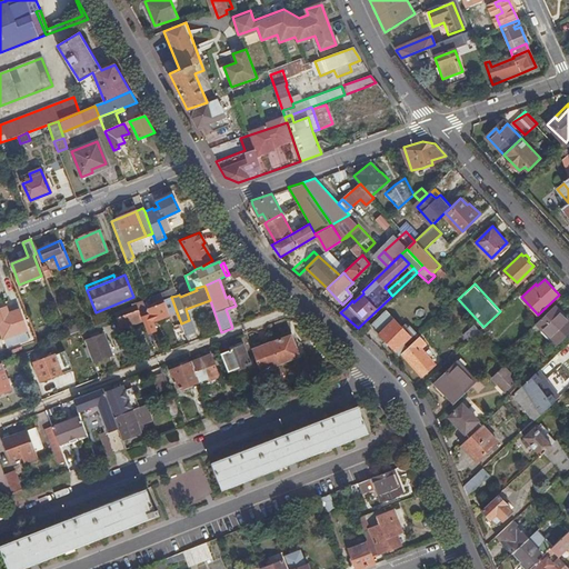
[(142,322),(147,335),(156,331),(152,322),(177,312),(171,297),(145,308),(138,310),(142,322)]
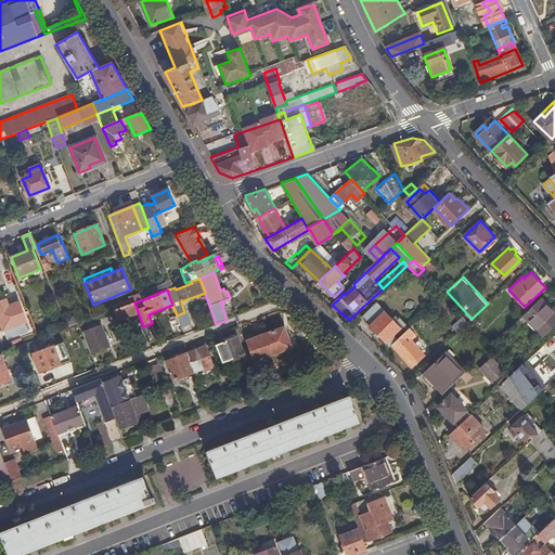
[(554,310),(542,298),(524,315),(543,335),(554,323),(554,310)]
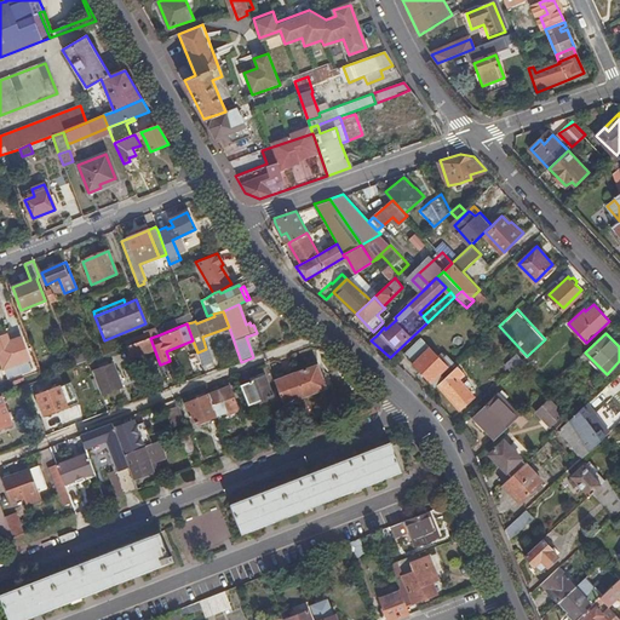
[(0,338),(0,359),(7,380),(30,372),(27,361),(28,360),(21,338),(9,343),(6,337),(0,338)]
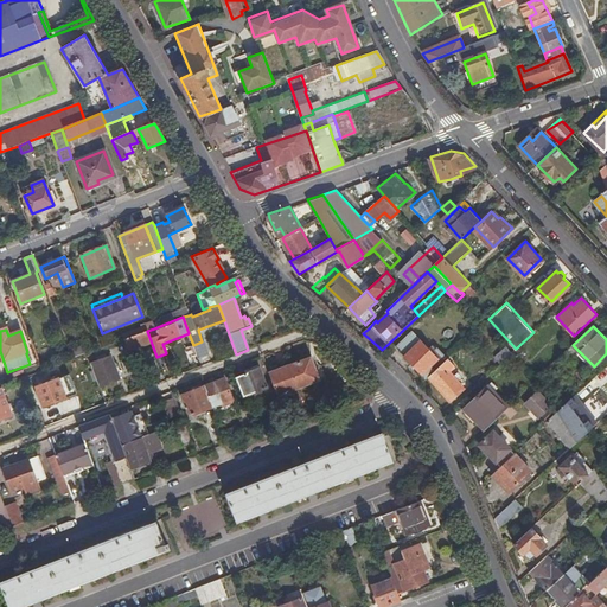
[(128,352),(152,344),(147,331),(123,340),(128,352)]
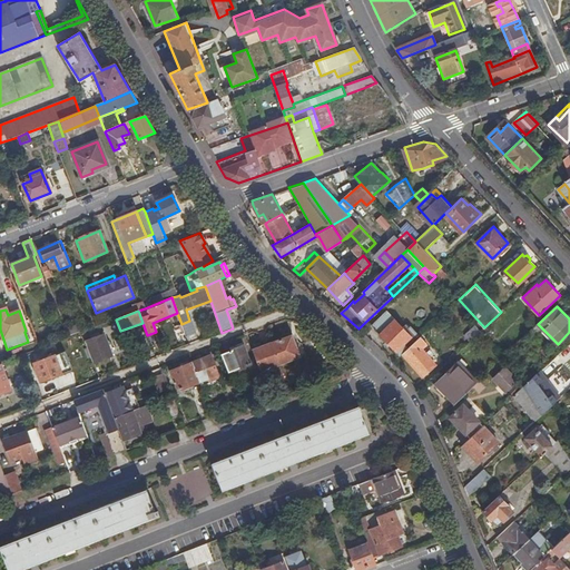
[(394,351),(400,356),(403,353),(421,336),(410,326),(404,330),(387,312),(373,326),(395,350),(394,351)]
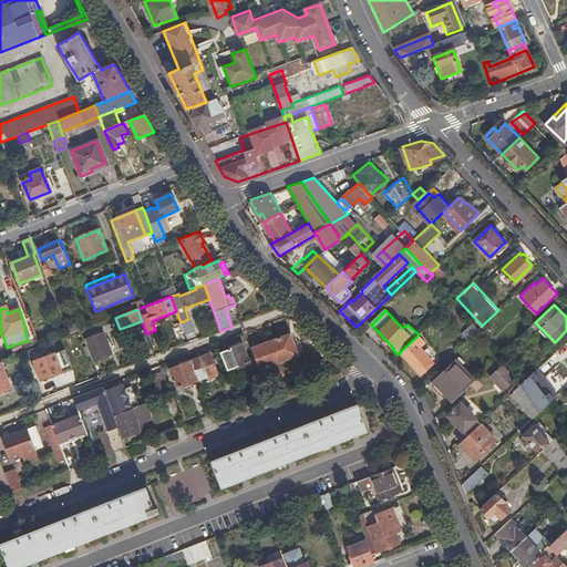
[(181,322),(185,334),(194,331),(188,319),(181,322)]
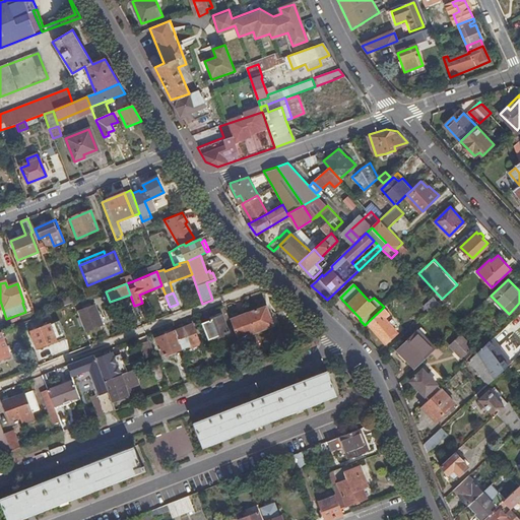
[(446,295),(442,299),(445,303),(450,300),(446,295)]
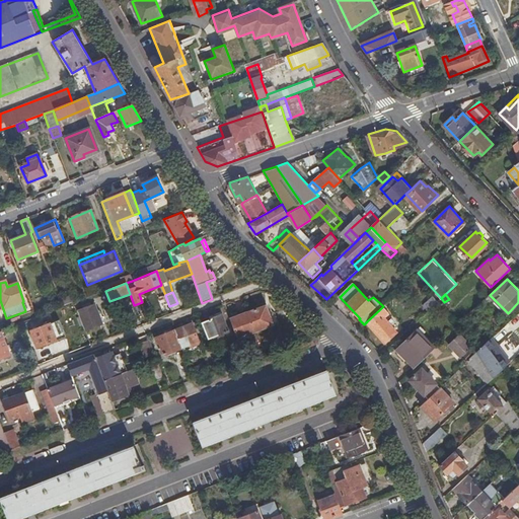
[(429,309),(438,301),(432,295),(423,304),(429,309)]
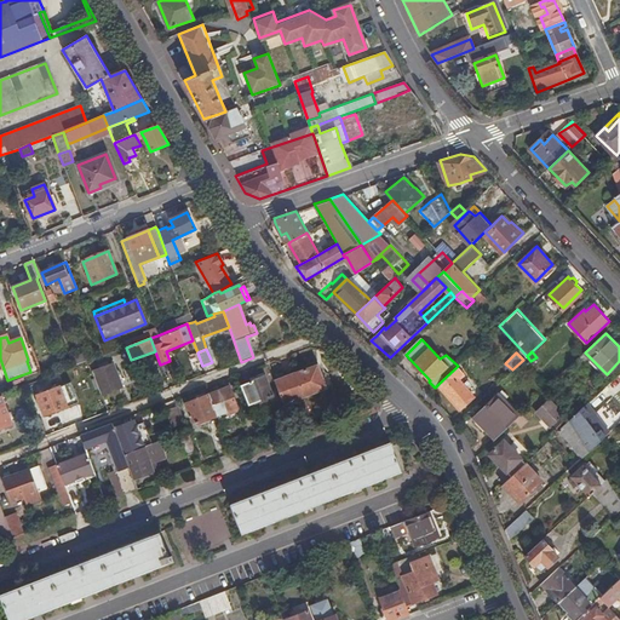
[(458,366),(438,384),(461,408),(475,394),(461,379),(468,373),(459,365),(458,366)]
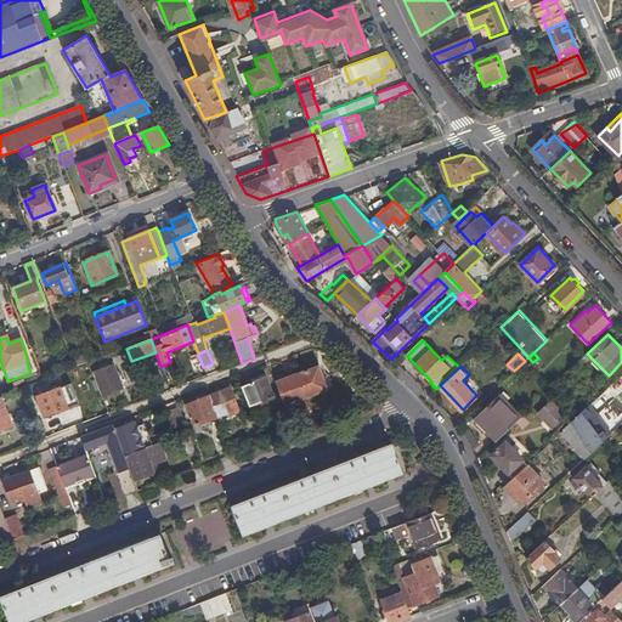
[(92,373),(102,397),(122,390),(112,367),(109,367),(100,371),(92,373)]
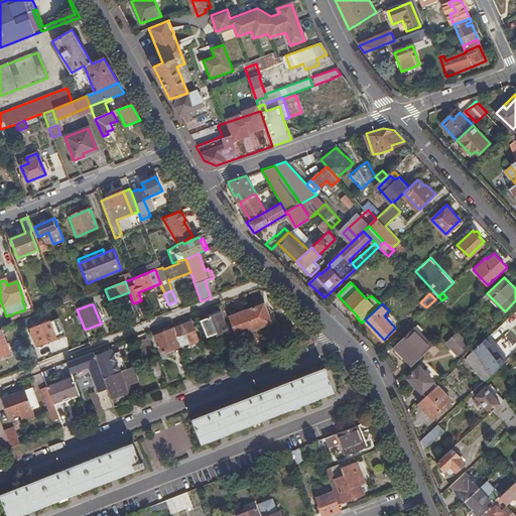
[(264,314),(273,311),(270,309),(267,304),(264,305),(264,304),(260,305),(264,314)]
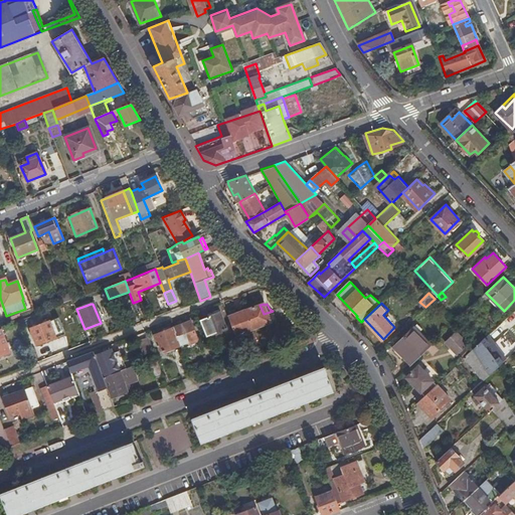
[(229,320),(235,337),(271,323),(271,322),(276,320),(273,311),(264,314),(260,305),(234,314),(236,318),(229,320)]
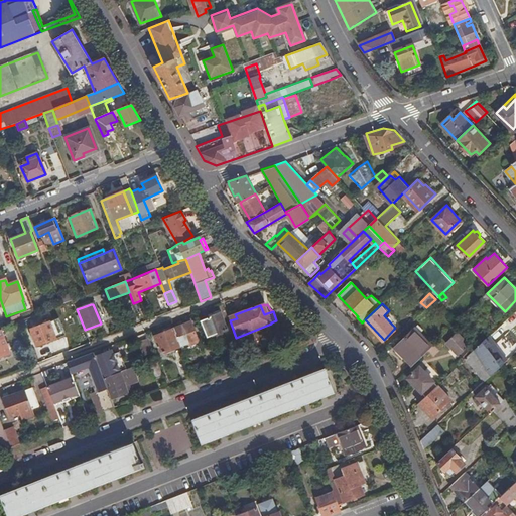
[(201,321),(207,339),(226,331),(220,313),(215,315),(201,321)]
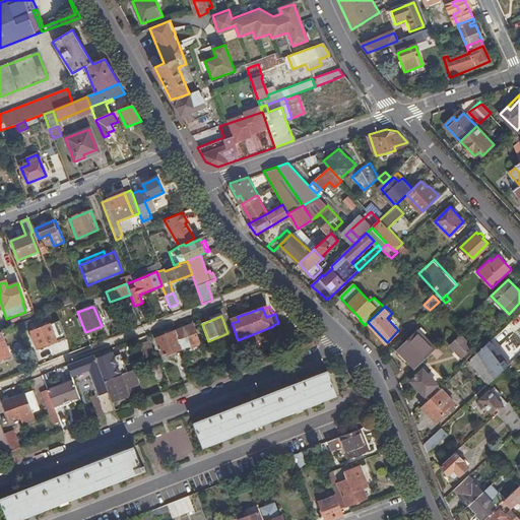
[(44,326),(30,332),(37,349),(56,341),(48,320),(43,322),(44,326)]
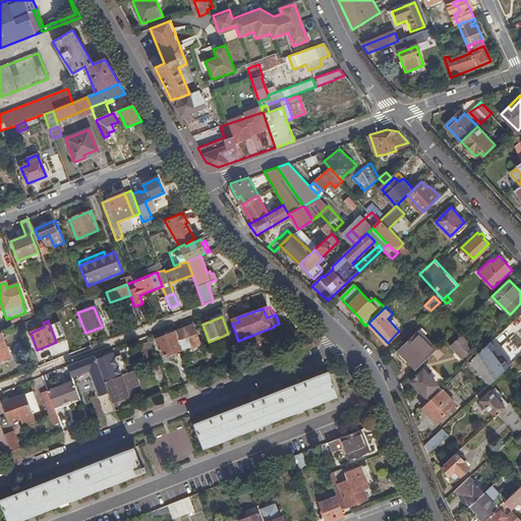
[(183,354),(184,356),(187,354),(186,351),(199,346),(192,329),(185,331),(184,329),(175,332),(182,350),(183,354)]
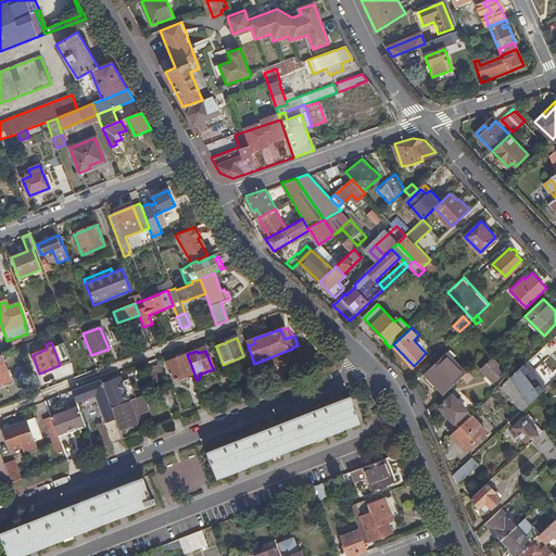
[(427,373),(445,392),(467,370),(449,352),(427,373)]
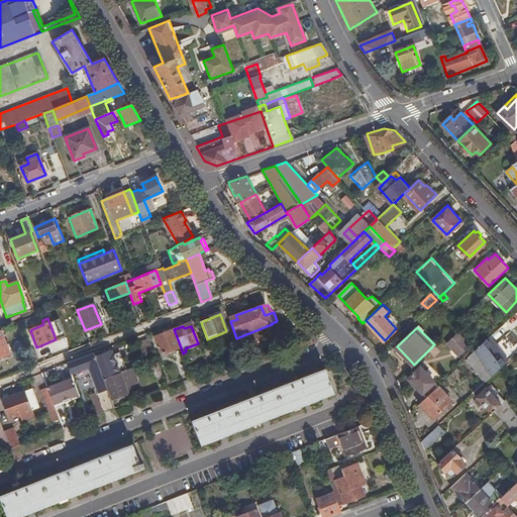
[(0,357),(9,353),(0,330),(0,329),(0,357)]
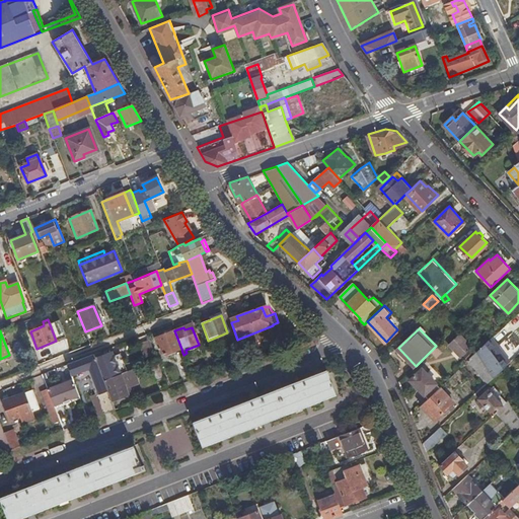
[(181,349),(174,330),(155,339),(162,356),(181,349)]
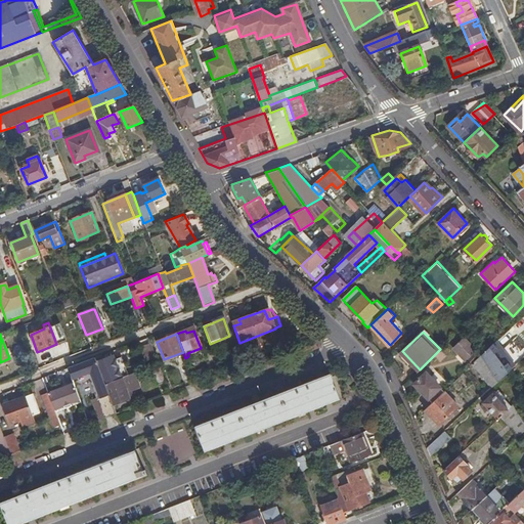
[(473,363),(481,355),(464,337),(452,347),(466,361),(468,359),(473,363)]
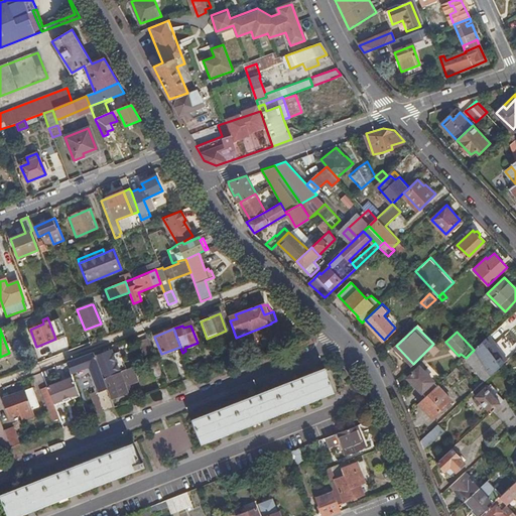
[(490,375),(501,364),(505,361),(500,356),(496,359),(488,347),(492,343),(487,338),(475,350),(490,375)]
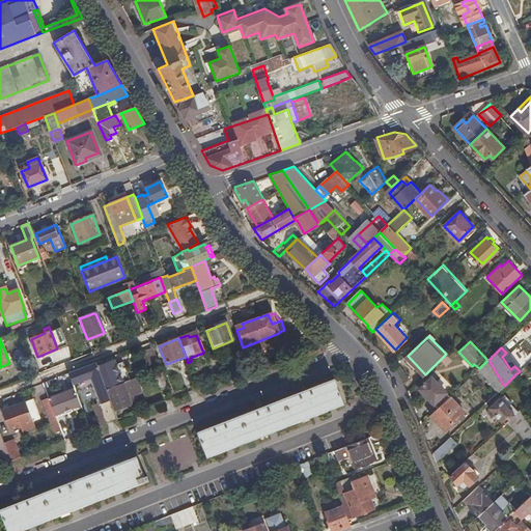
[(157,363),(151,350),(142,354),(147,366),(157,363)]
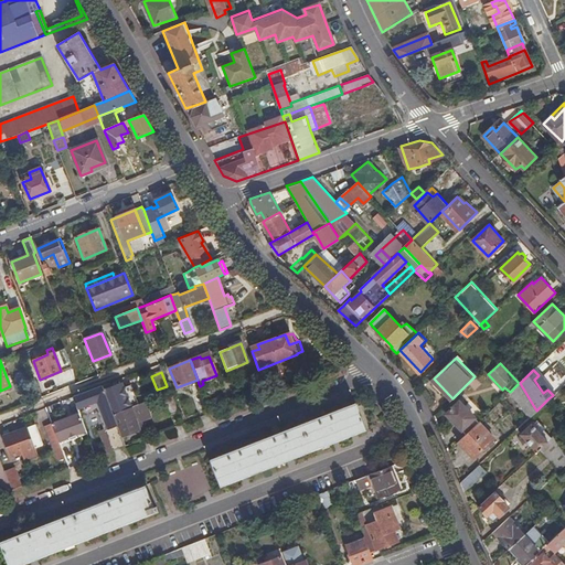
[(258,394),(266,391),(260,375),(253,379),(258,394)]
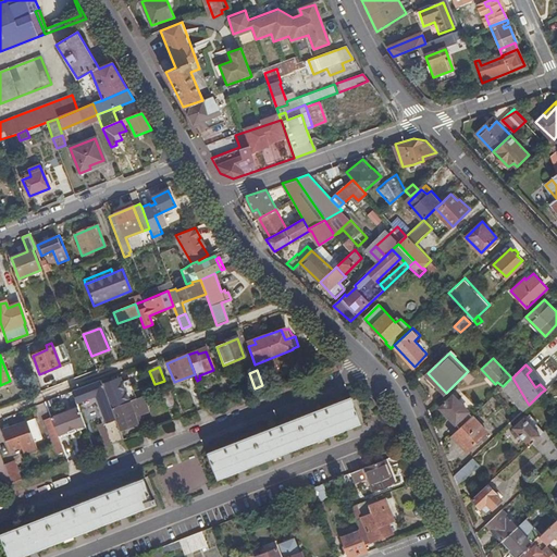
[(178,386),(196,379),(195,374),(174,382),(178,386)]
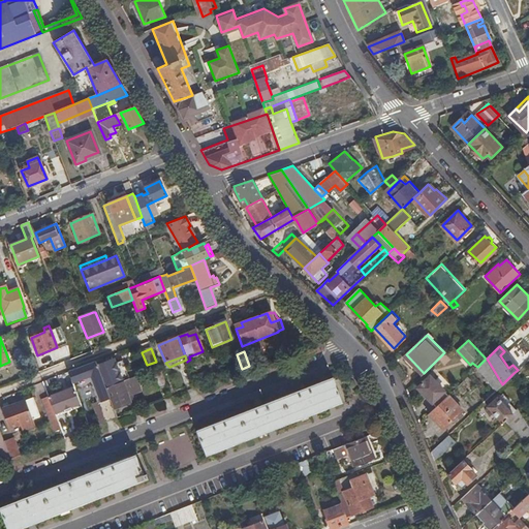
[(489,381),(496,390),(502,384),(487,359),(486,359),(477,367),(476,368),(489,381)]
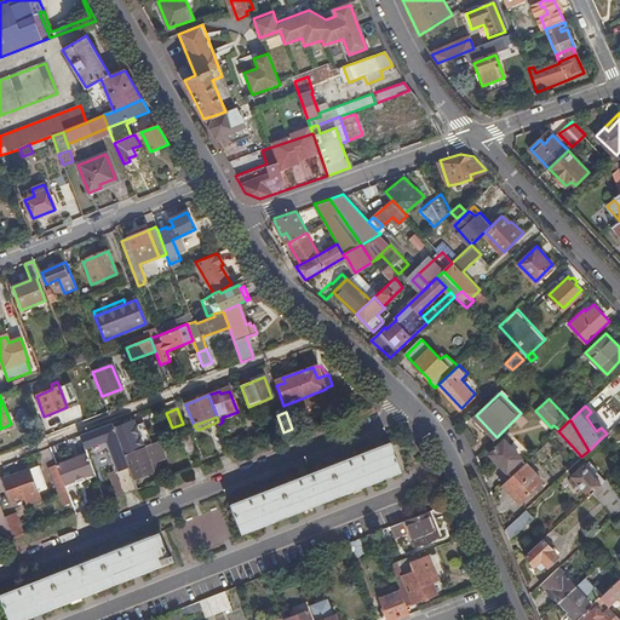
[(112,424),(132,477),(151,470),(151,469),(155,468),(153,461),(164,458),(158,442),(143,448),(133,422),(121,426),(119,422),(112,424)]
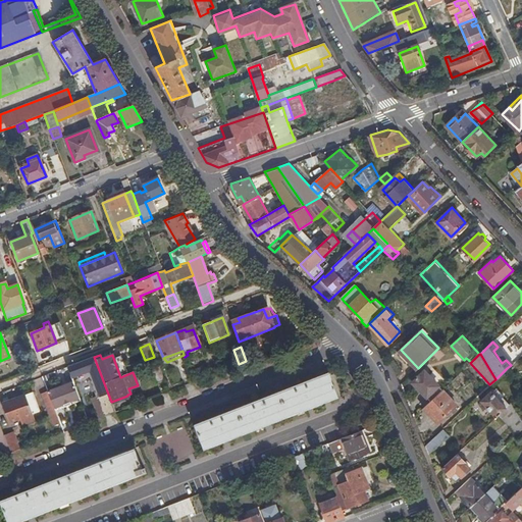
[(108,414),(115,412),(111,402),(94,357),(67,368),(74,386),(94,379),(100,397),(96,398),(91,400),(97,419),(108,414)]
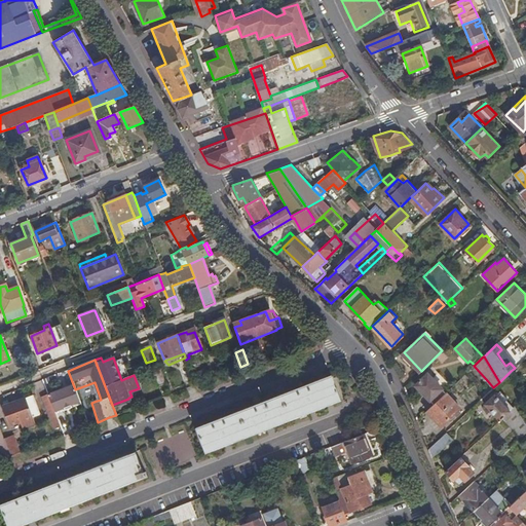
[(156,386),(164,383),(159,369),(151,372),(156,386)]
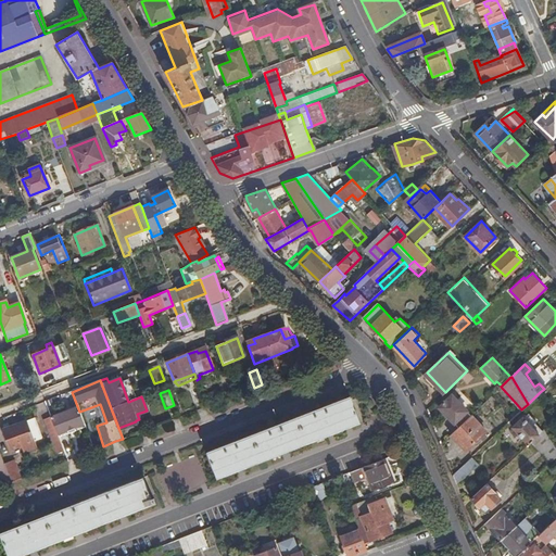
[(468,418),(471,414),(453,394),(440,406),(454,421),(453,422),(457,428),(468,418)]
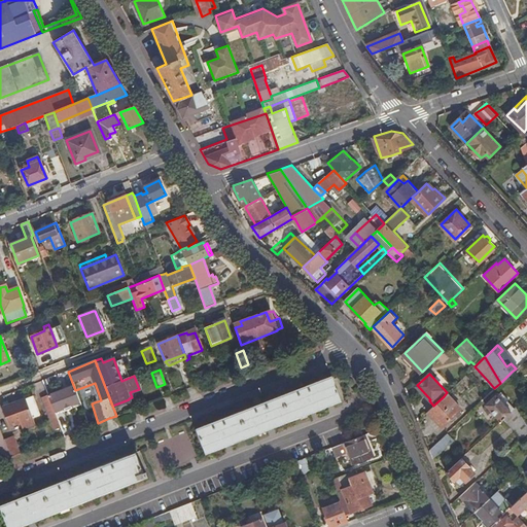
[(324,379),(196,429),(207,453),(229,445),(271,428),(314,411),(342,400),(331,376),(324,378),(324,379)]
